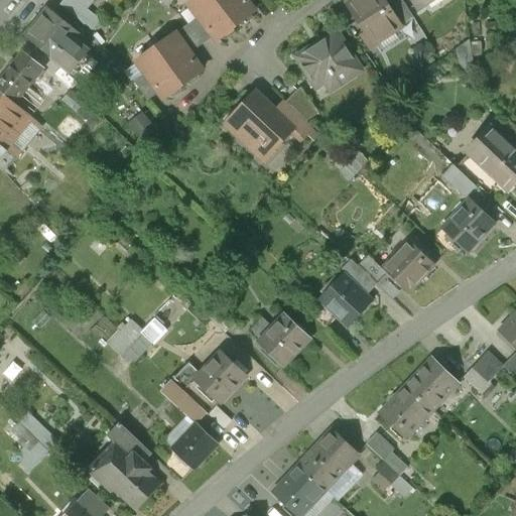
[(65,0),(60,5),(77,18),(84,25),(92,15),(73,0),(65,0)]
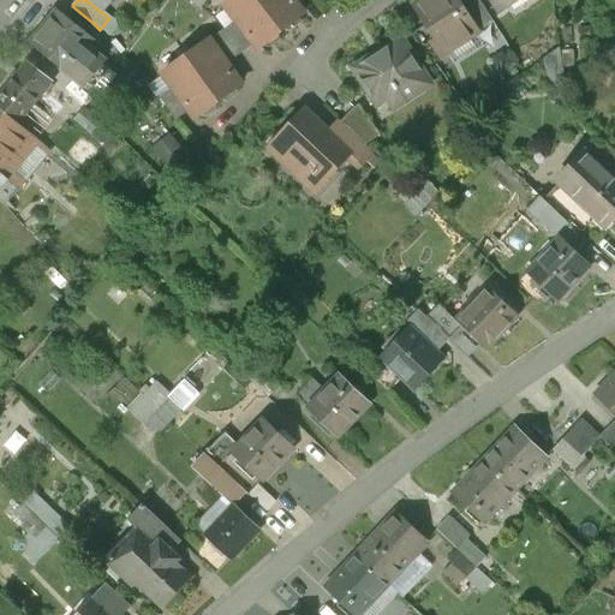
[(254,45),(258,49),(281,31),(256,0),(232,0),(225,6),(237,22),(254,45)]
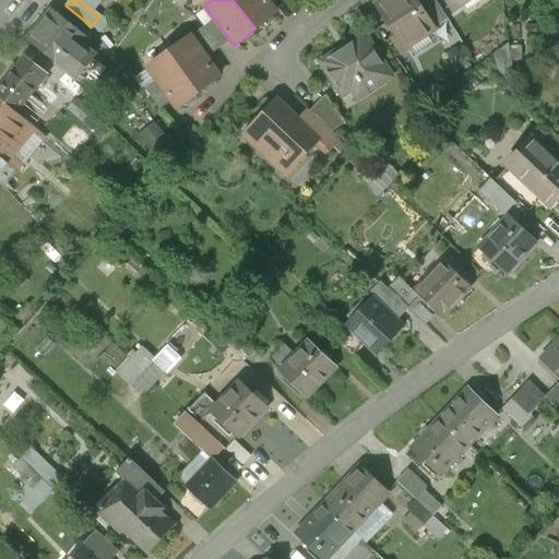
[(233,0),(256,28),(275,13),(270,6),(264,0),(233,0)]
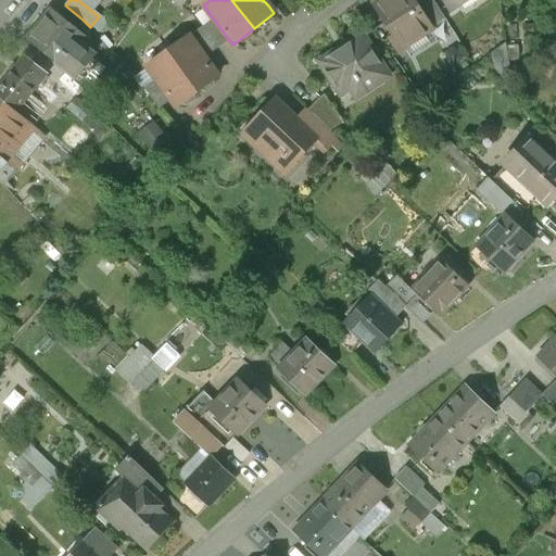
[(383,0),(375,7),(401,48),(431,28),(430,26),(413,0),(383,0)]
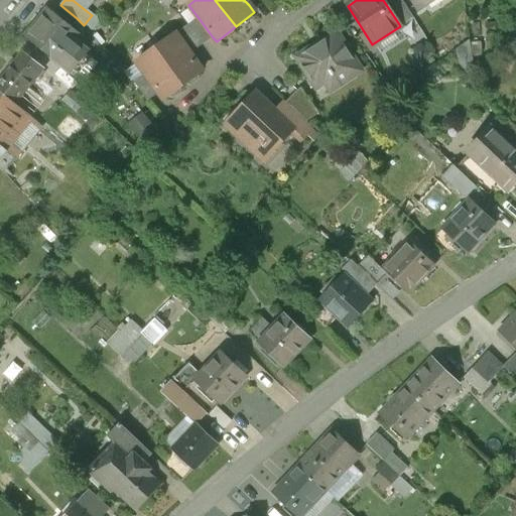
[(383,0),(399,24),(411,16),(400,0),(383,0)]
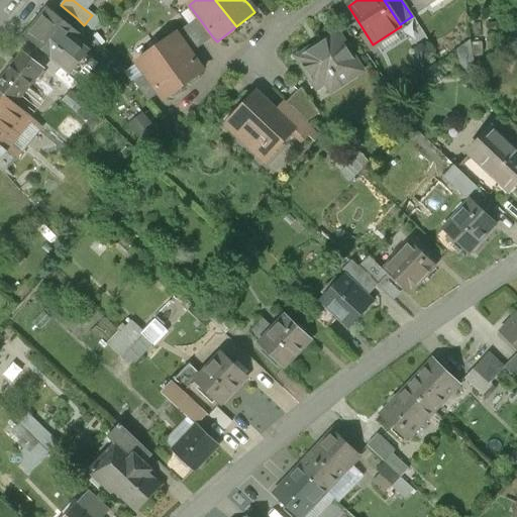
[(413,0),(419,9),(434,0),(413,0)]
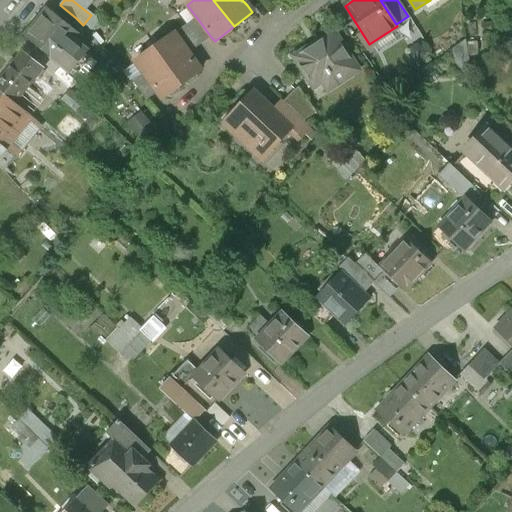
[(68,28),(47,11),(26,38),(69,73),(87,50),(73,38),(75,36),(67,29),(68,28)]
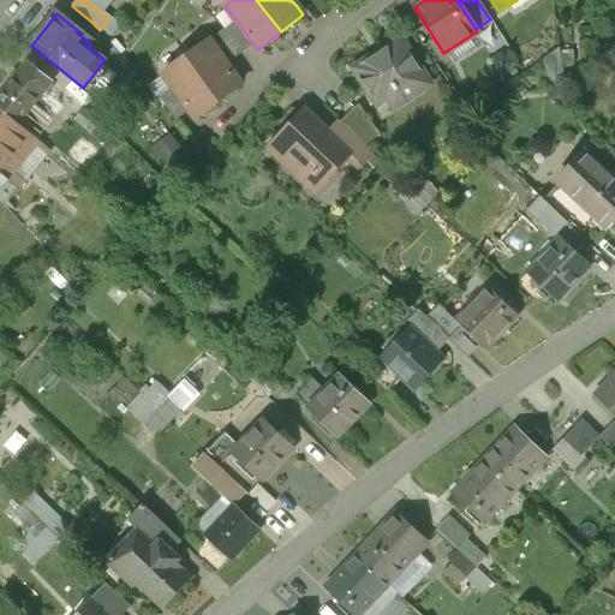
[(225,30),(242,53),(254,45),(237,22),(225,30)]
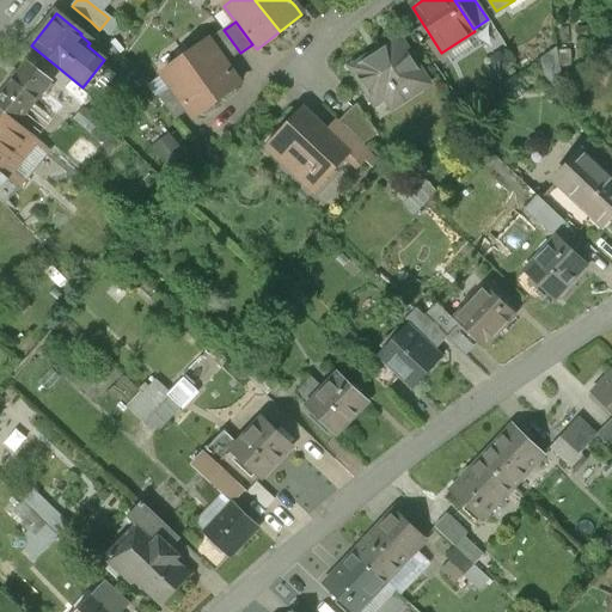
[(208,41),(225,63),(240,53),(224,30),(208,41)]
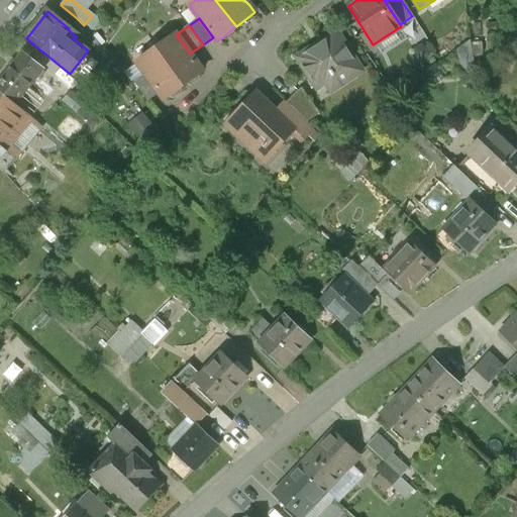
[(298,58),(316,87),(334,76),(339,84),(360,71),(336,32),(298,58)]
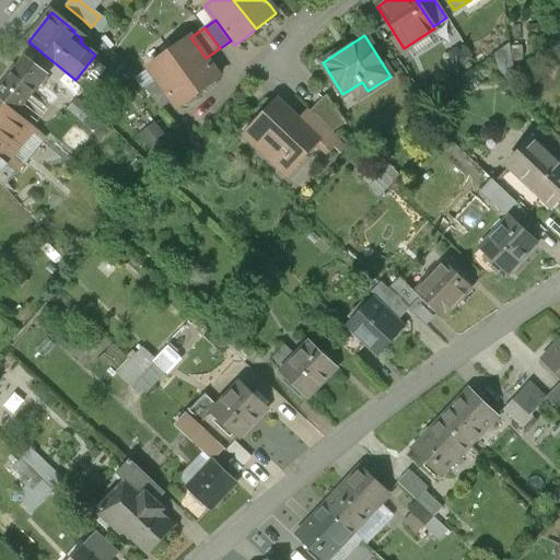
[(190,37),(170,53),(198,93),(220,78),(206,58),(190,37)]
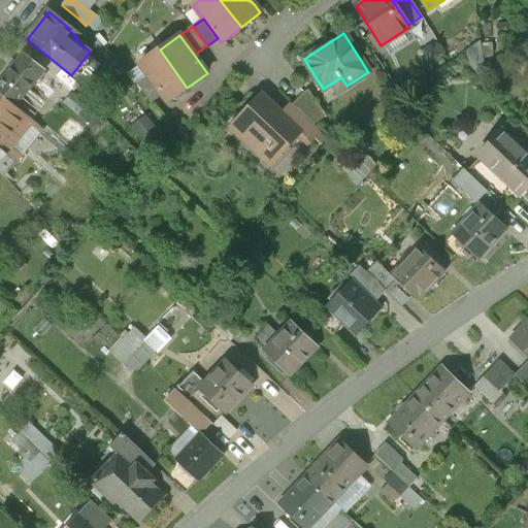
[(480,45),(480,48),(482,59),(493,58),(491,43),(480,45)]
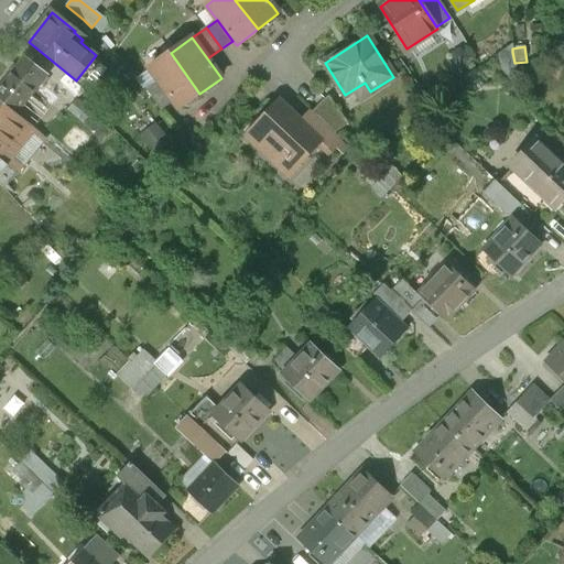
[(514,63),(512,52),(500,53),(503,79),(516,77),(514,63)]
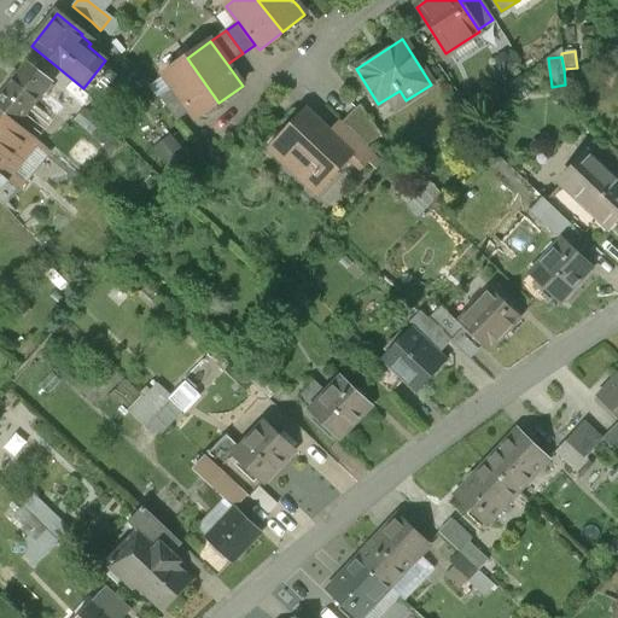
[(190,111),(196,120),(219,103),(187,58),(163,75),(174,89),(190,111)]
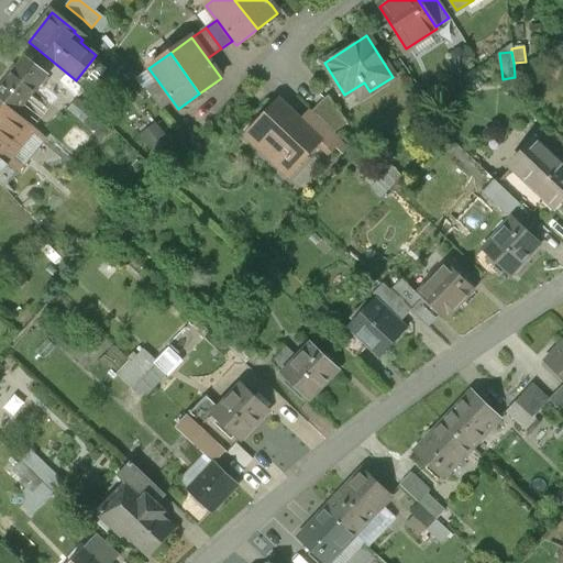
[(26,101),(47,75),(24,56),(0,86),(0,100),(15,113),(18,111),(35,127),(44,116),(26,101)]
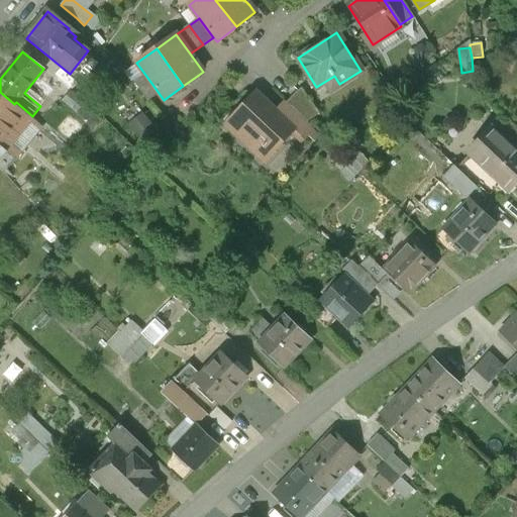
[(77,84),(63,72),(56,81),(70,93),(77,84)]
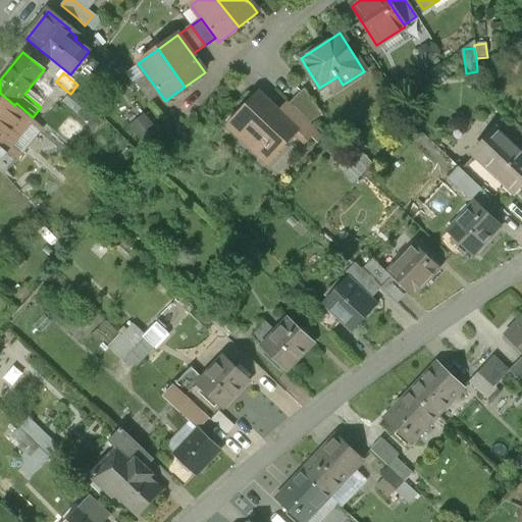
[(149,103),(160,94),(147,75),(135,84),(149,103)]
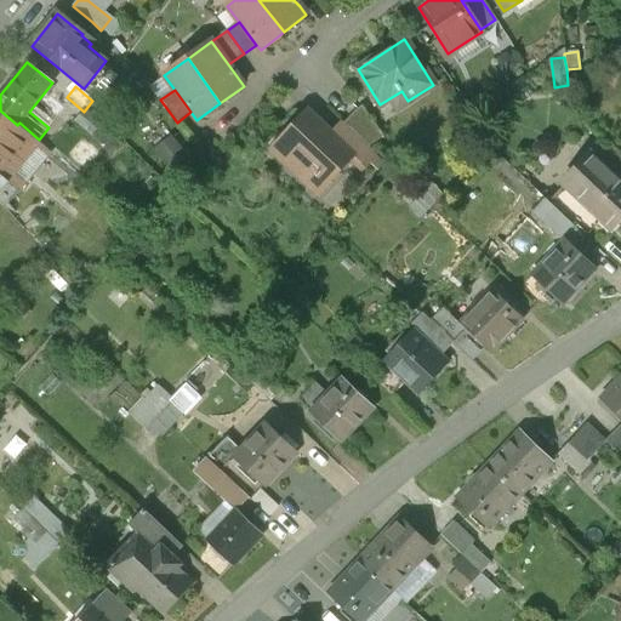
[(343,123),(365,144),(381,135),(362,106),(357,109),(343,123)]
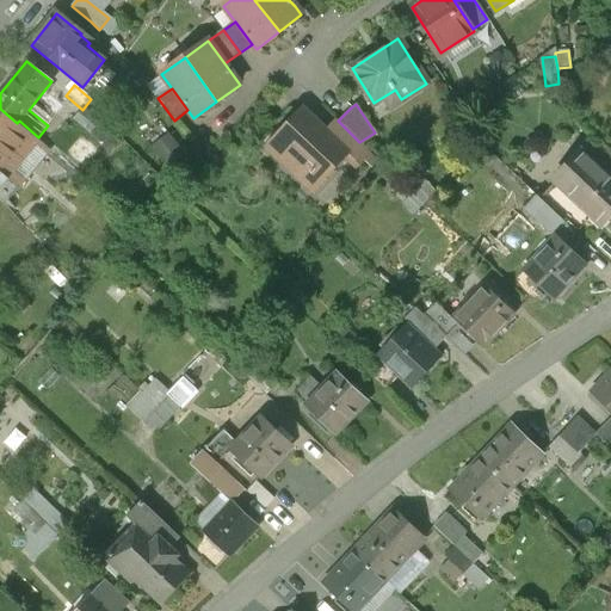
[(17,123),(0,109),(0,170),(30,134),(17,123)]
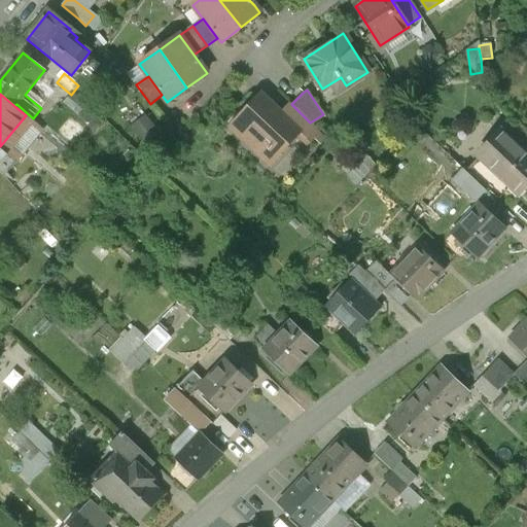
[(242,139),(264,159),(274,148),(280,154),(290,144),(285,140),(293,133),(293,127),(292,125),(280,113),(269,102),(249,106),(238,118),(250,131),(242,139)]
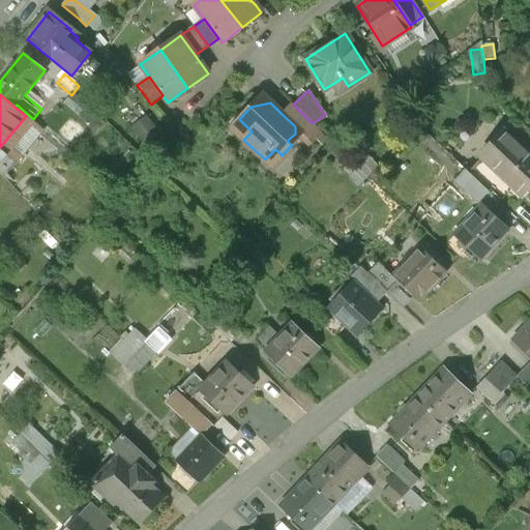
[(282,114),(294,125),(295,127),(307,140),(318,128),(312,123),(293,105),(292,104),(282,114)]
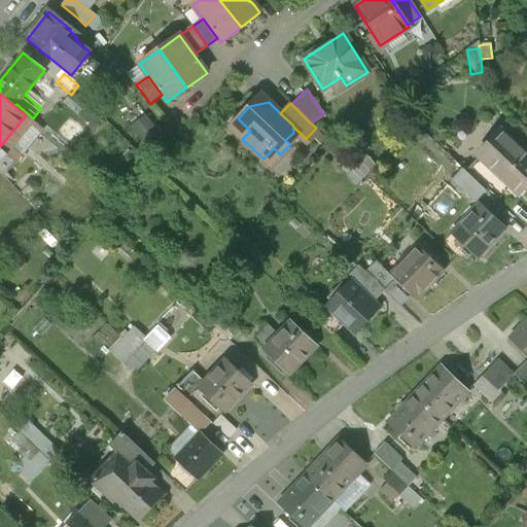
[(150,142),(163,136),(151,113),(139,119),(150,142)]
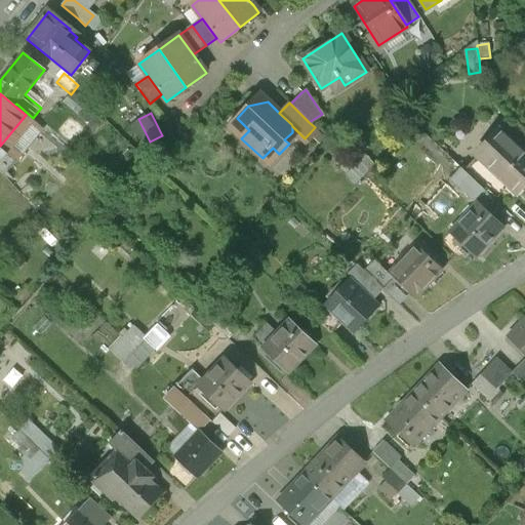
[(516,193),(518,195),(524,187),(524,154),(500,131),(477,157),(516,193)]
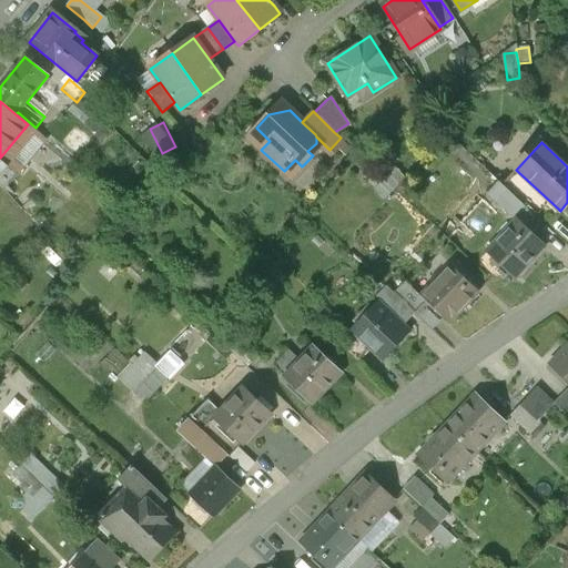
[(0,186),(3,191),(18,174),(0,160),(0,186)]
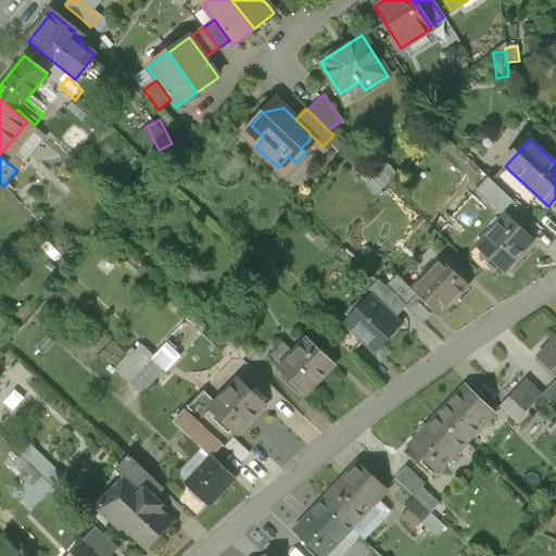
[(377,176),(386,184),(395,174),(387,165),(377,176)]
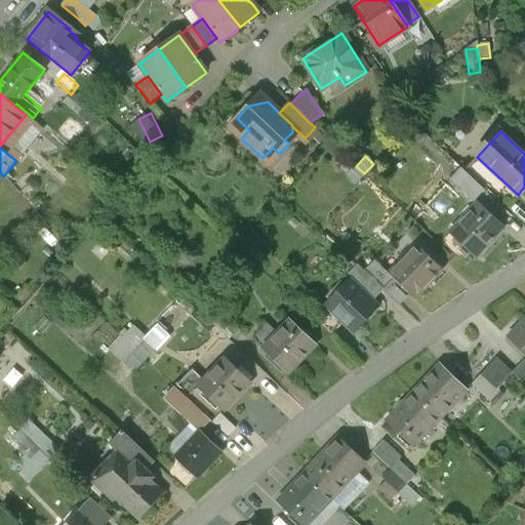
[(477,157),(463,170),(485,190),(491,197),(493,194),(498,198),(505,192),(511,198),(516,193),(477,157)]
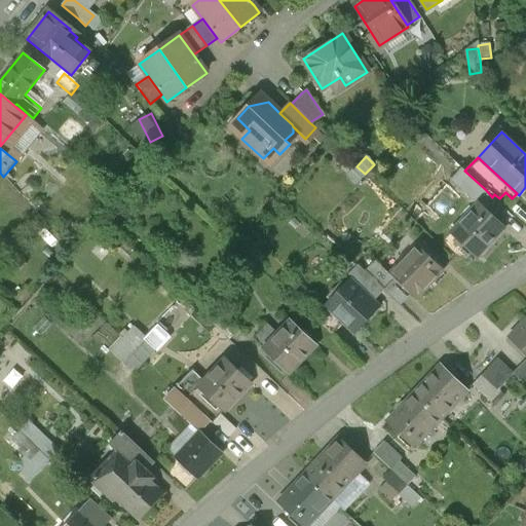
[(365,174),(357,166),(347,176),(355,184),(365,174)]
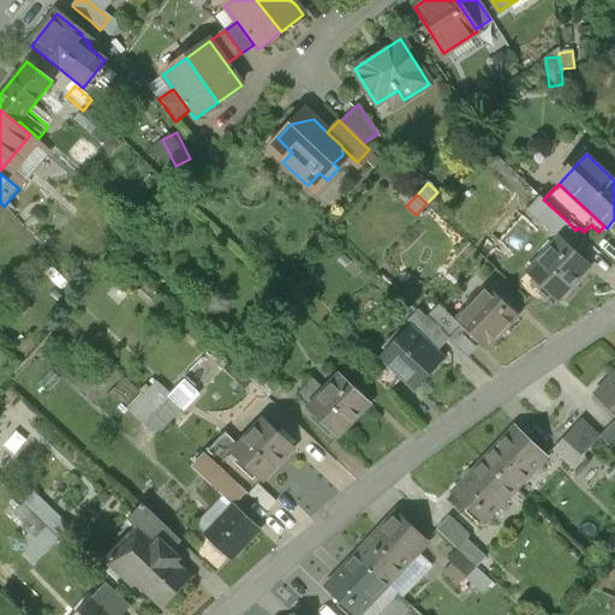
[(541,197),(527,210),(555,237),(568,222),(543,199),(541,197)]
